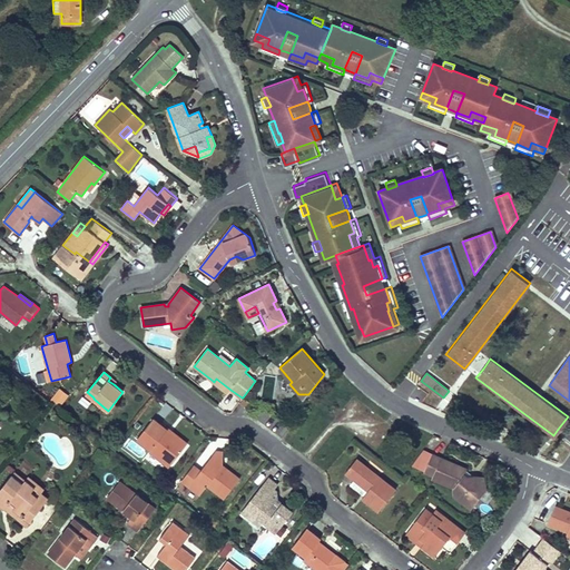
[(231,390),(216,379),(214,382),(213,381),(213,382),(227,393),(231,390)]
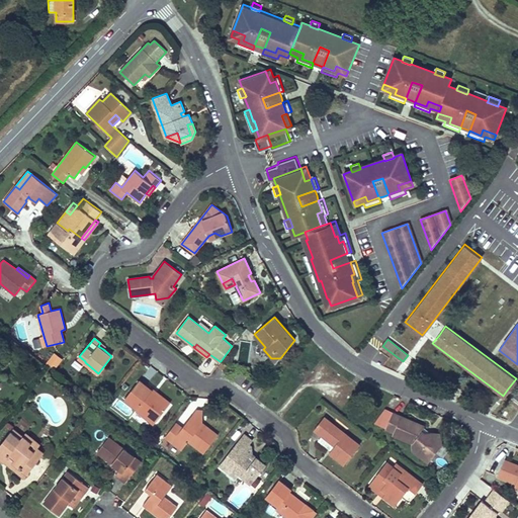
[(55,369),(63,359),(54,352),(46,363),(55,369)]
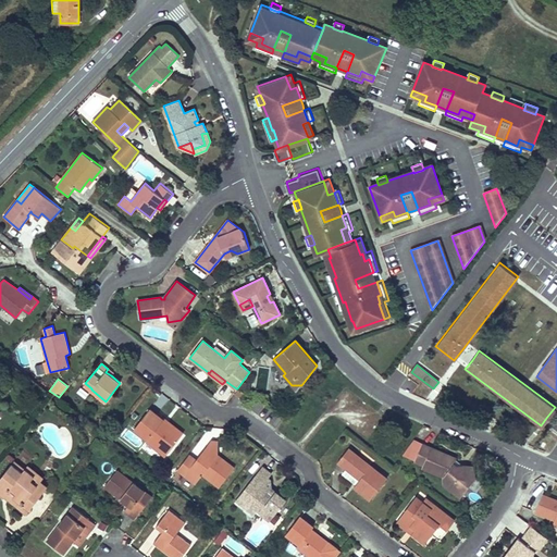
[(245,394),(238,390),(235,394),(242,398),(245,394)]
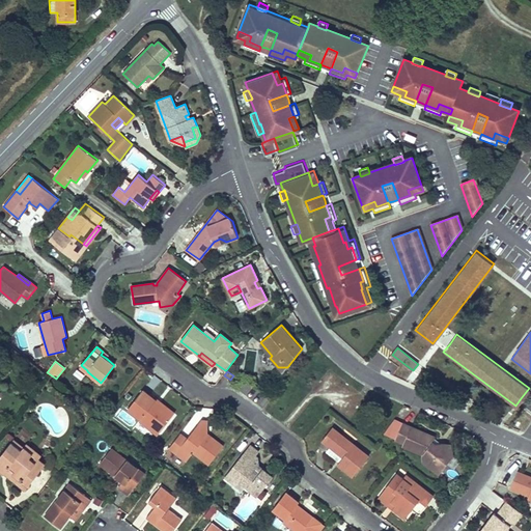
[(156,400),(142,390),(128,410),(140,419),(139,421),(149,428),(158,435),(171,417),(154,403),(156,400)]
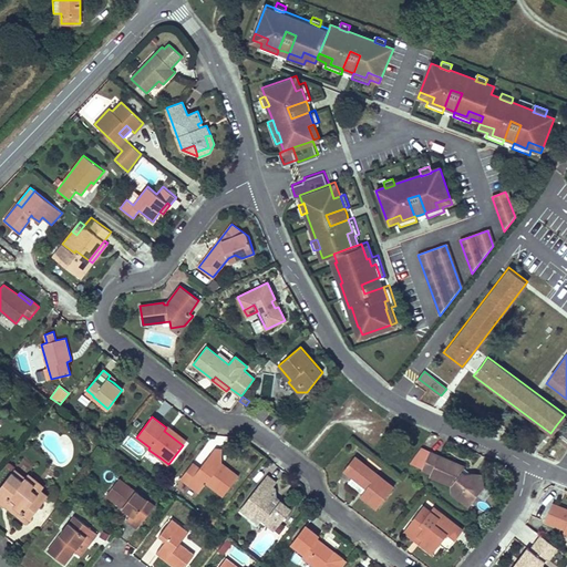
[(164,431),(183,445),(186,441),(167,426),(166,428),(164,431)]
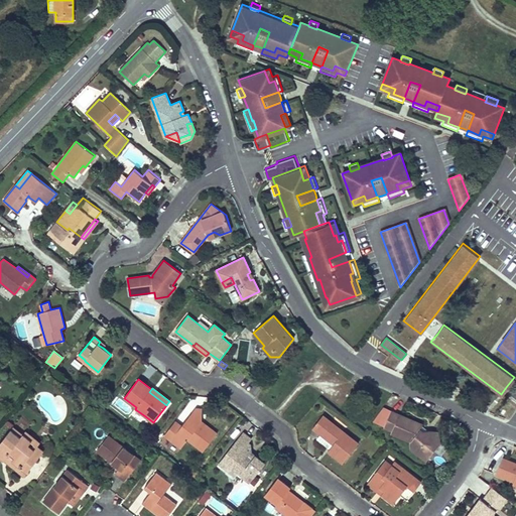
[(202,408),(191,407),(191,413),(186,419),(197,426),(201,421),(202,408)]
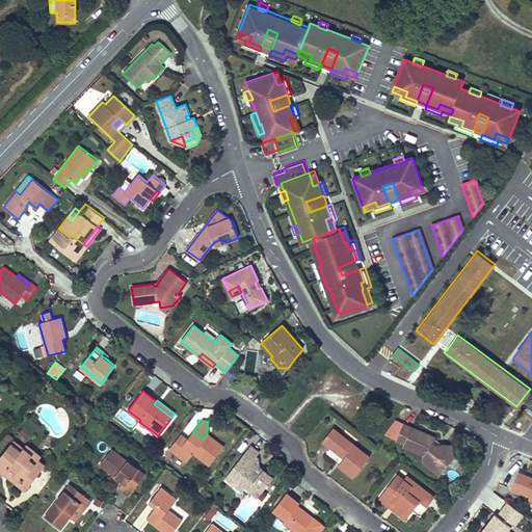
[(424,462),(433,471),(444,470),(454,456),(452,445),(444,445),(436,445),(433,444),(435,437),(394,420),(383,434),(396,440),(396,441),(404,444),(403,446),(423,455),(424,462)]
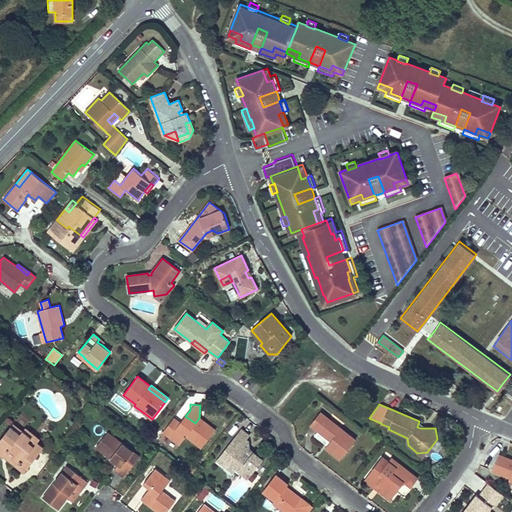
[(140,419),(144,413),(134,406),(130,412),(140,419)]
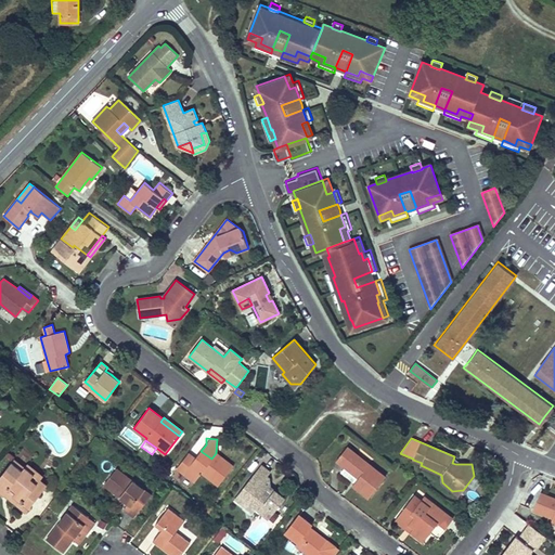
[(345,467),(359,478),(355,482),(352,485),(369,498),(386,476),(347,447),(336,461),(345,467)]
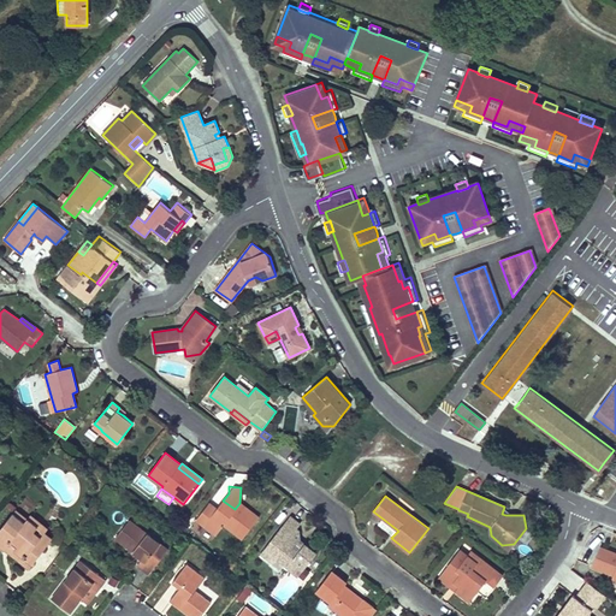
[(235,509),(223,501),(203,526),(217,535),(224,525),(243,539),(259,517),(240,503),(235,509)]
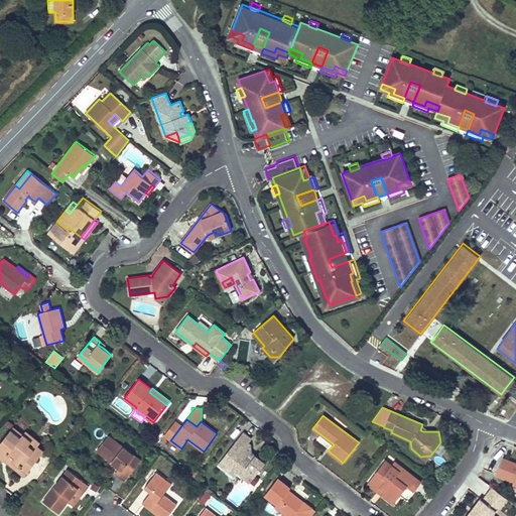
[(23,434),(13,426),(11,429),(20,437),(23,434)]
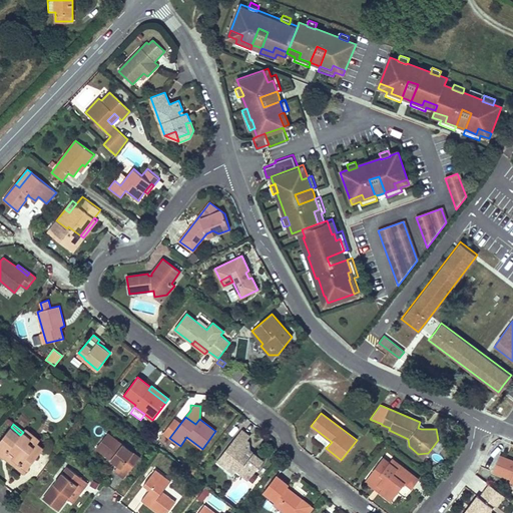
[(20,435),(11,427),(0,441),(0,453),(4,456),(10,449),(16,454),(13,457),(28,469),(43,448),(37,443),(23,432),(20,435)]
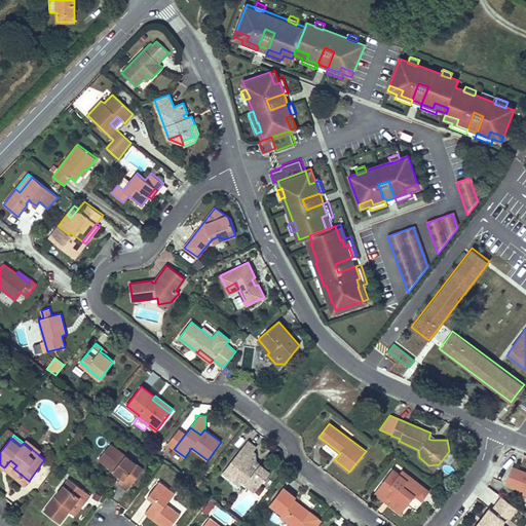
[(41,451),(26,440),(24,443),(38,454),(41,451)]
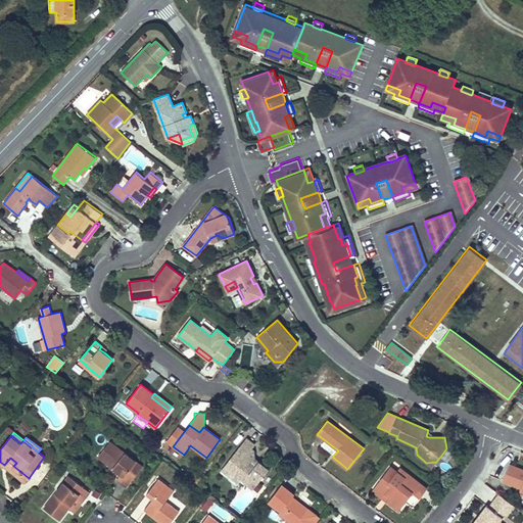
[(223,469),(231,476),(233,474),(241,480),(252,489),(268,469),(254,459),(253,450),(251,448),(254,444),(246,438),(240,446),(223,469)]
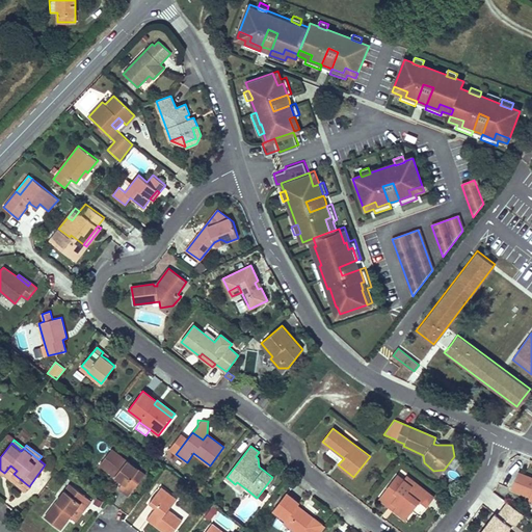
[(330,448),(326,452),(340,462),(344,458),(330,448)]
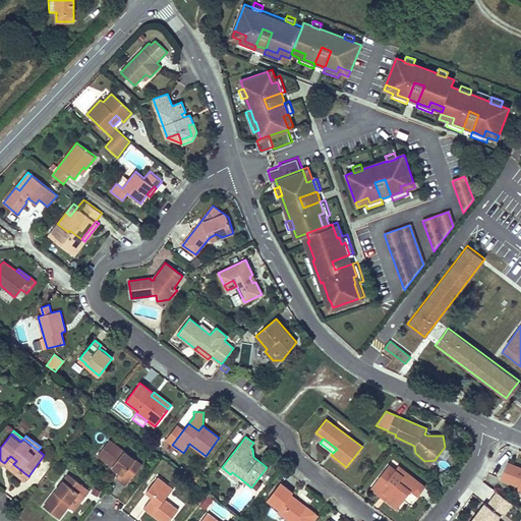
[(141,464),(109,440),(98,455),(120,472),(116,478),(126,485),(141,464)]
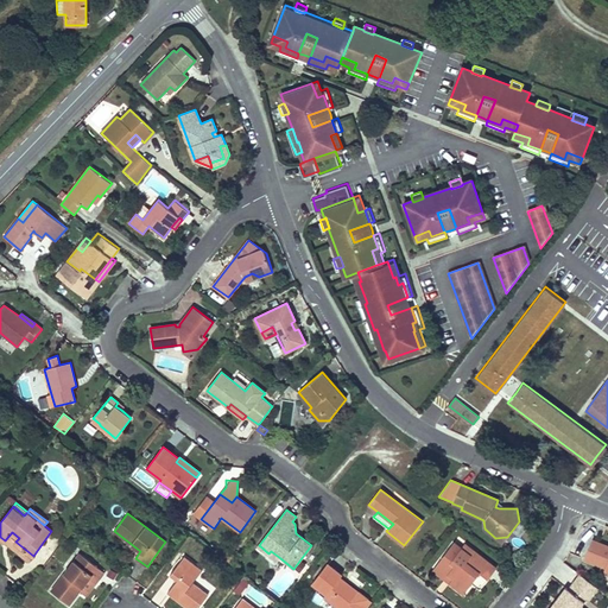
[(5,540),(5,542),(29,561),(33,556),(16,542),(19,538),(12,532),(5,540)]
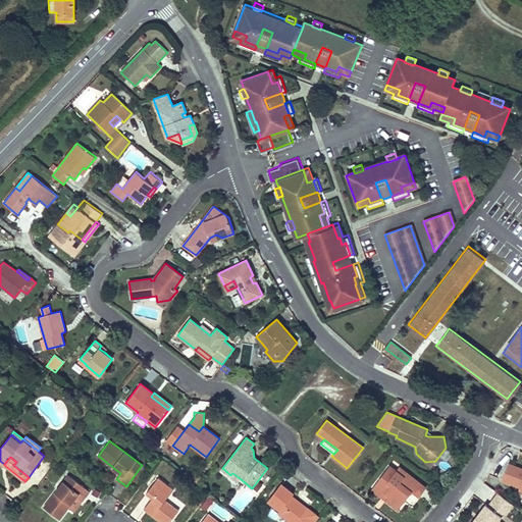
[(521,470),(520,470),(521,468),(509,463),(502,479),(520,487),(519,489),(521,490),(521,470)]
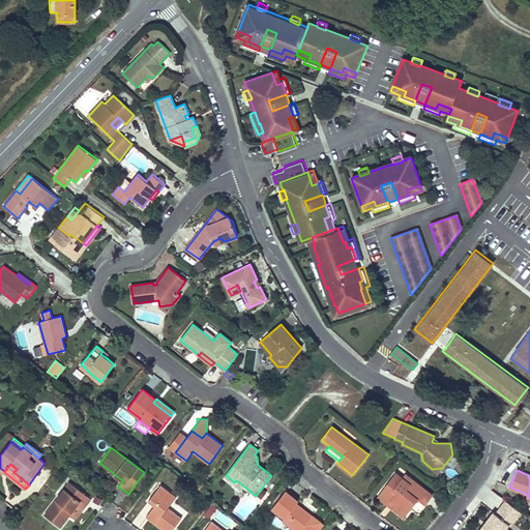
[(402,477),(395,472),(380,493),(394,504),(391,508),(398,512),(408,512),(411,507),(418,513),(433,495),(413,480),(410,483),(402,477)]
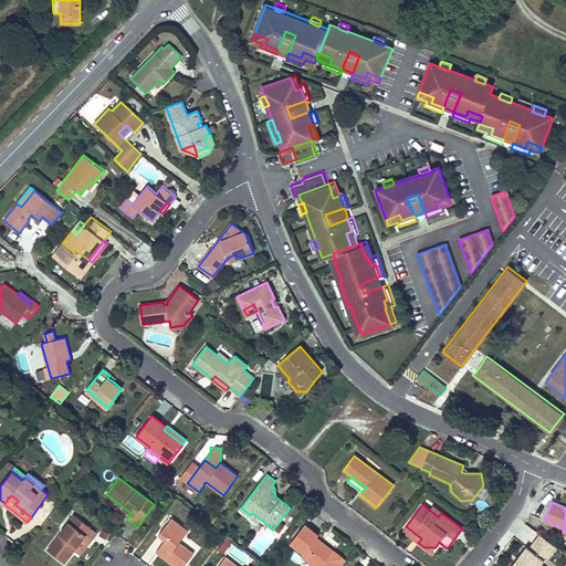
[(441,513),(432,505),(429,510),(438,516),(441,513)]
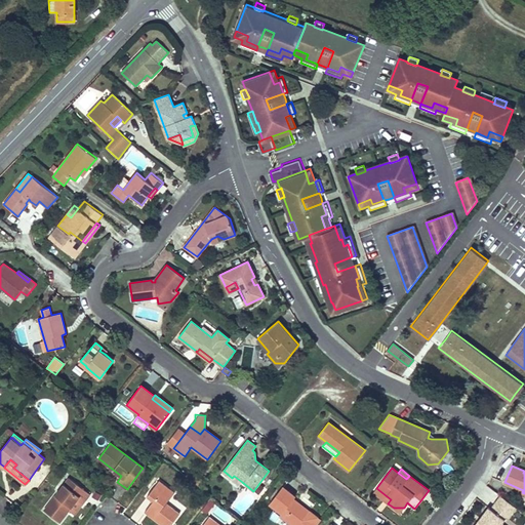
[(224,471),(221,473),(239,486),(242,482),(234,476),(232,478),(224,471)]
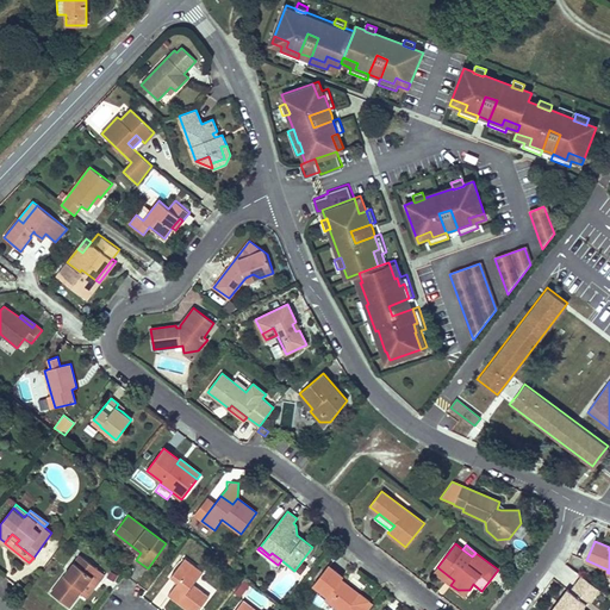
[(105,573),(80,555),(50,593),(69,608),(80,593),(86,597),(95,585),(105,573)]
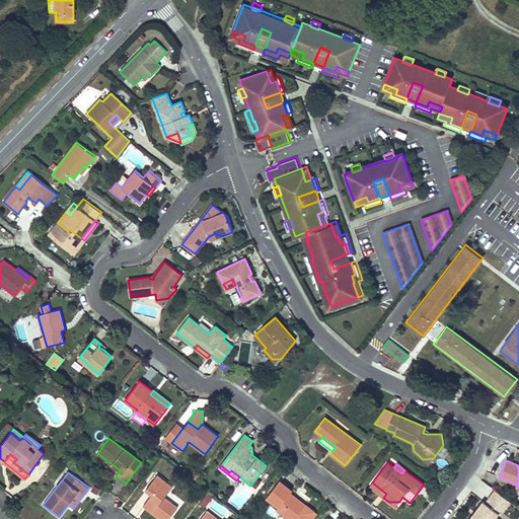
[(144,506),(161,518),(167,518),(177,507),(164,497),(172,487),(157,475),(147,488),(153,493),(152,495),(144,506)]
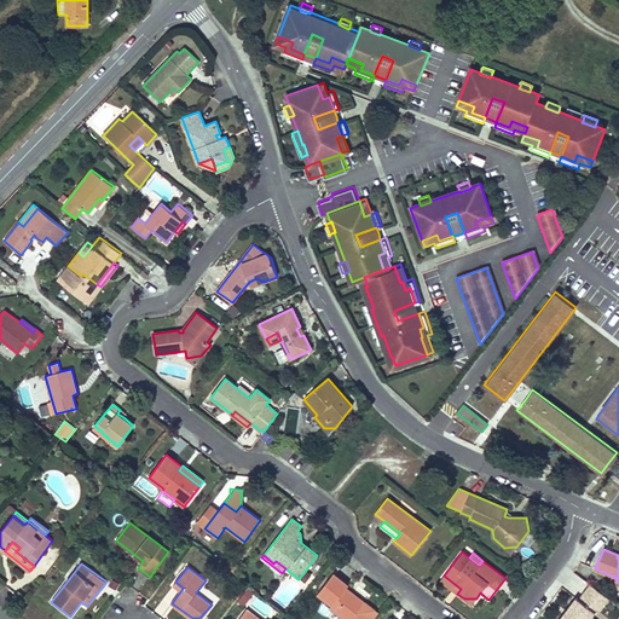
[(348,585),(333,574),(317,595),(331,606),(330,608),(343,618),(351,618),(364,602),(352,593),(351,595),(345,590),(347,588),(348,585)]
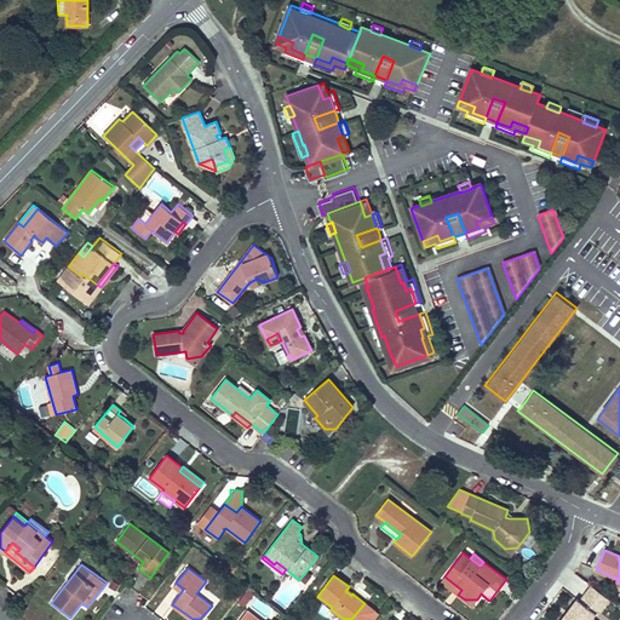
[(458,595),(461,590),(445,577),(441,581),(458,595)]
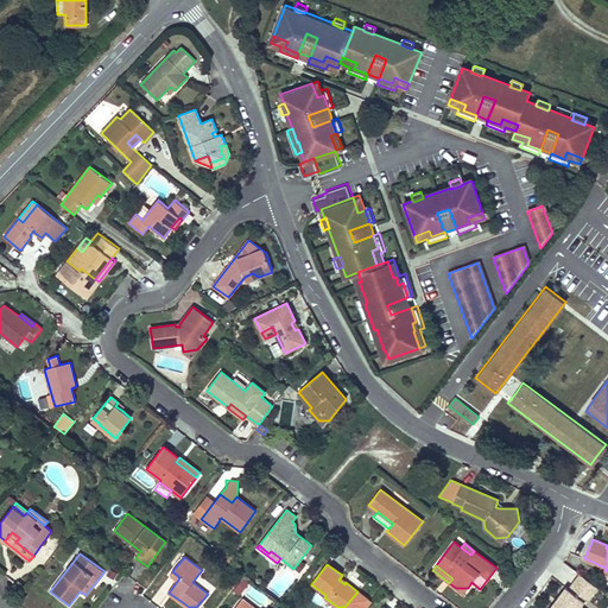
[(551,607),(581,607),(586,601),(588,603),(600,587),(580,572),(569,589),(567,587),(551,607)]
